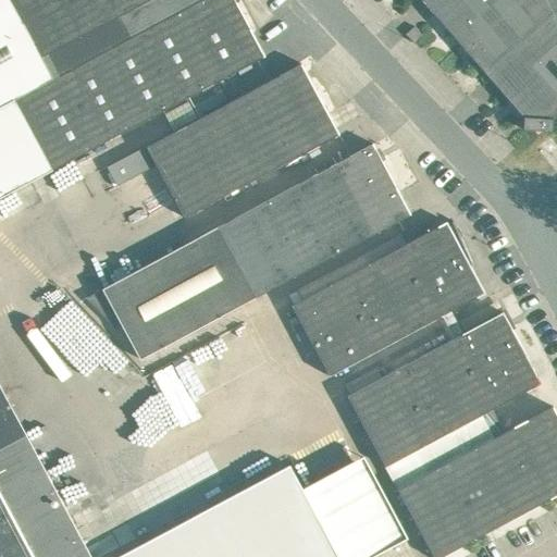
[(50,53),(23,0),(0,0),(0,107),(15,99),(61,75),(50,53)]
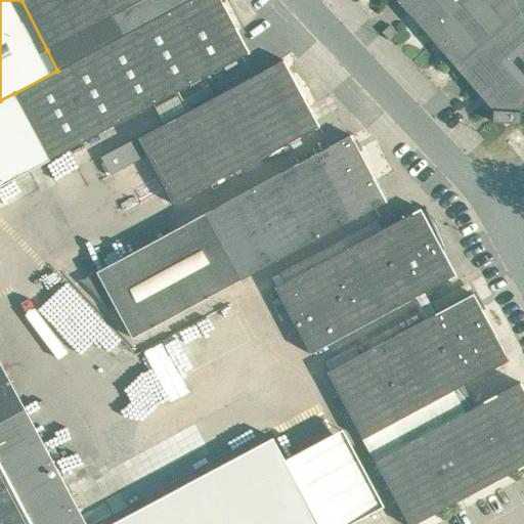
[(50,160),(243,57),(250,53),(220,0),(188,0),(57,71),(14,93),(50,160)]
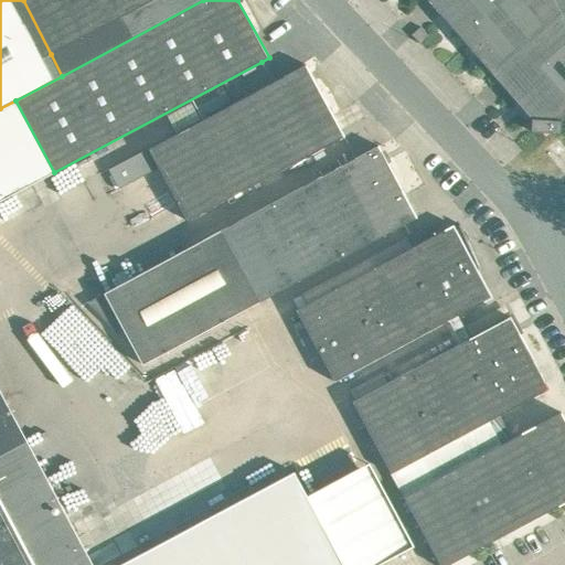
[(23,0),(51,54),(150,0),(23,0)]
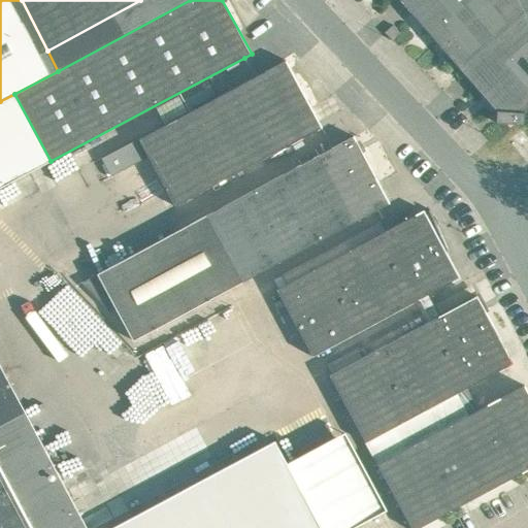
[(58,71),(190,0),(140,0),(47,51),(58,71)]
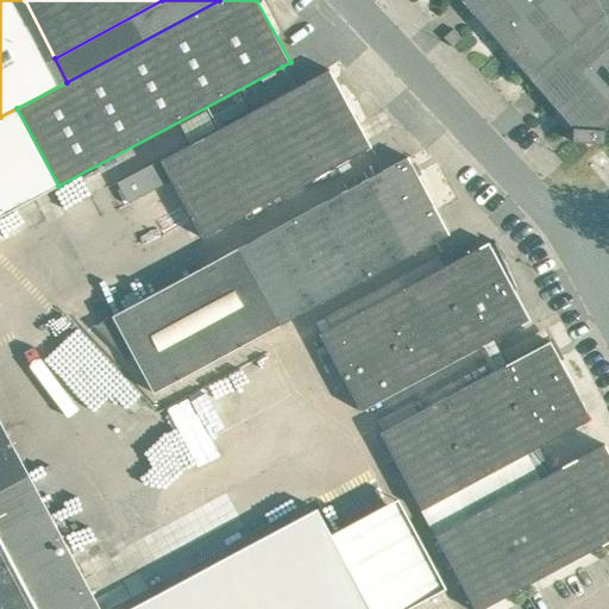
[(575,0),(460,0),(510,56),(575,0)]
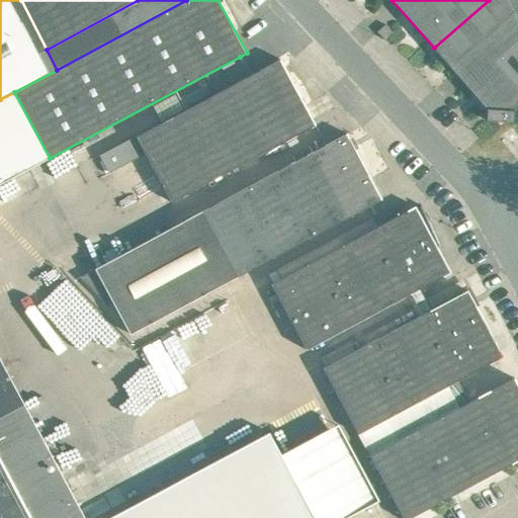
[(451,68),(517,9),(517,0),(489,0),(434,48),(451,68)]
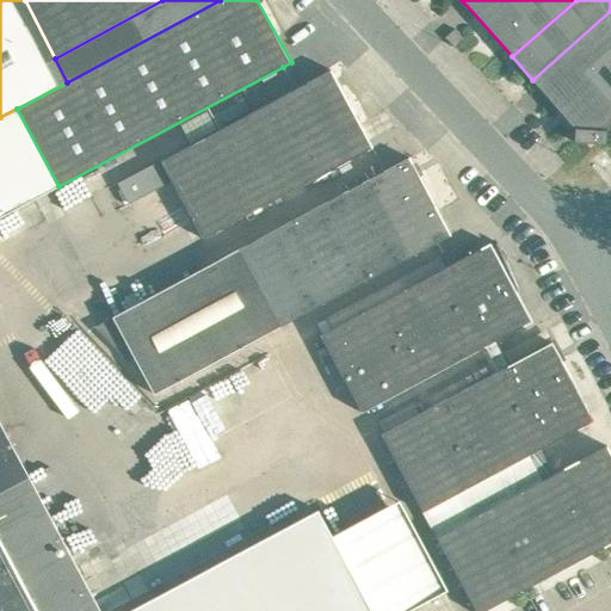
[(610,128),(610,11),(532,80),(575,129),(574,142),(608,144),(609,131),(610,128)]
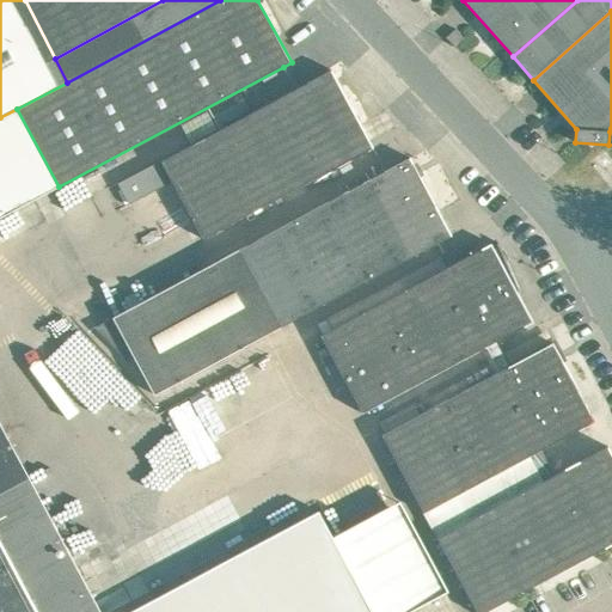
[(464,37),(458,30),(456,29),(446,37),(454,46),(464,37)]
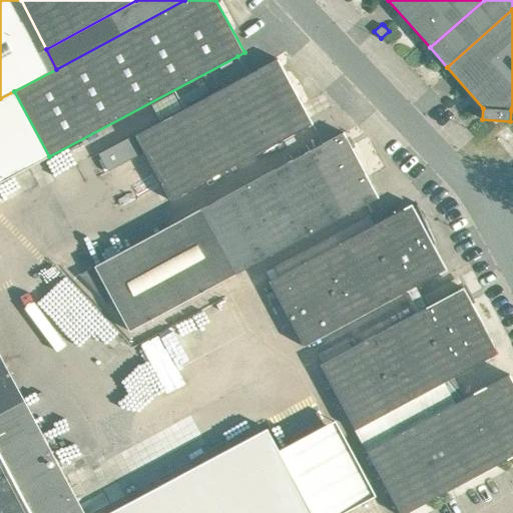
[(170,200),(295,133),(313,124),(278,59),(135,135),(143,151),(170,200)]
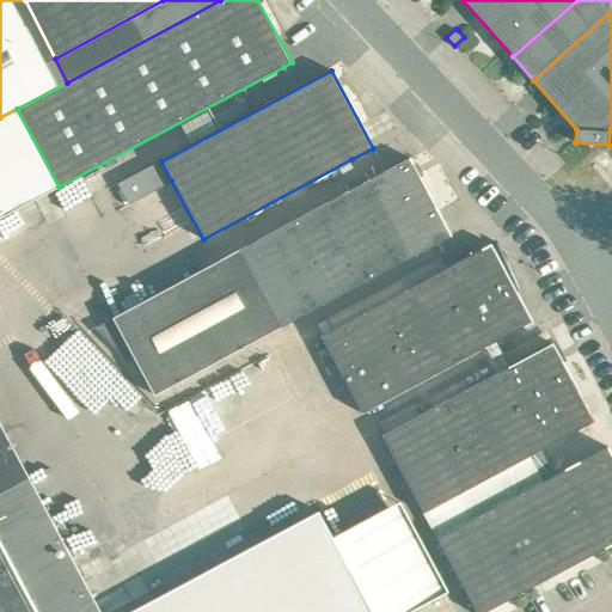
[(0,218),(59,187),(17,109),(0,117),(0,218)]
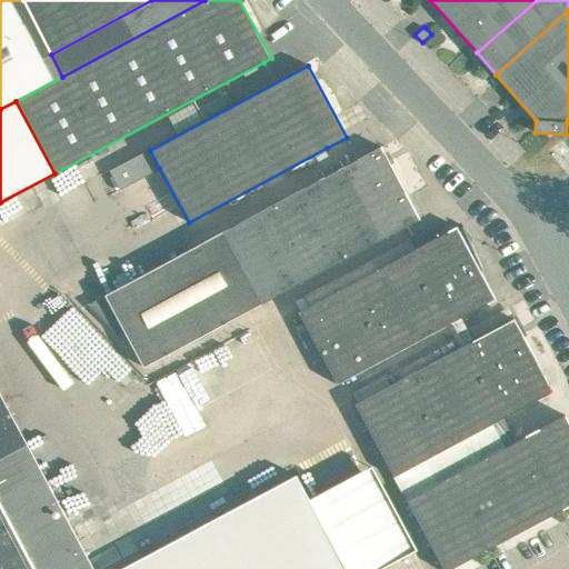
[(262,303),(405,227),(420,219),(381,147),(223,231),(262,303)]
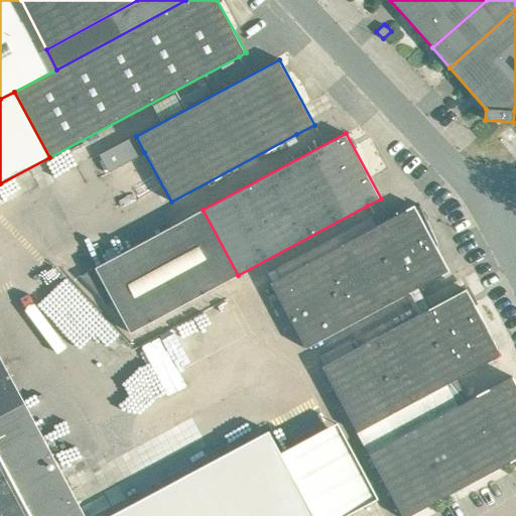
[(144,152),(136,136),(100,155),(109,171),(144,152)]
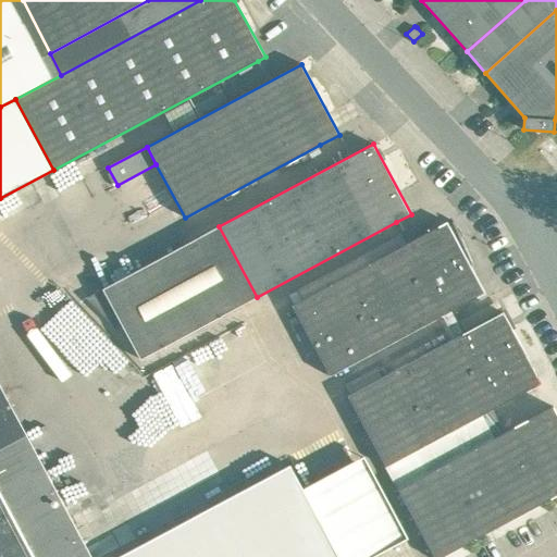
[(447,222),(408,244),(293,306),(330,376),(443,316),(448,327),(457,322),(452,311),(485,293),(471,265),(472,267),(473,267),(454,221),(453,222),(454,225),(449,226),(447,222)]
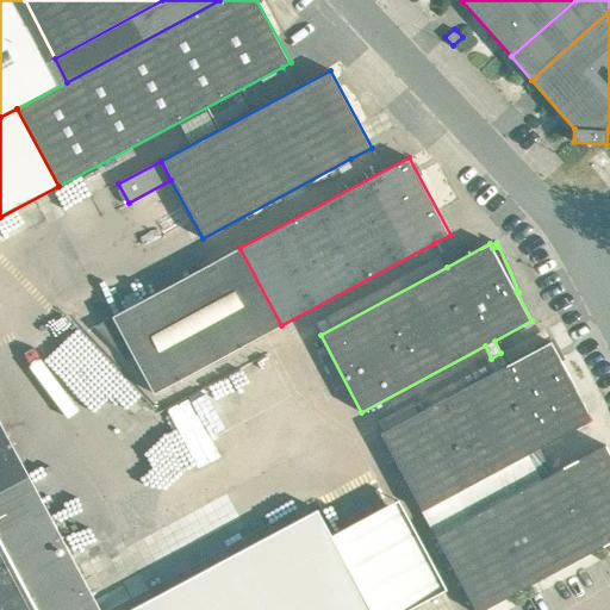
[(281,325),(240,248),(93,327),(126,361),(134,358),(153,394),(281,325)]
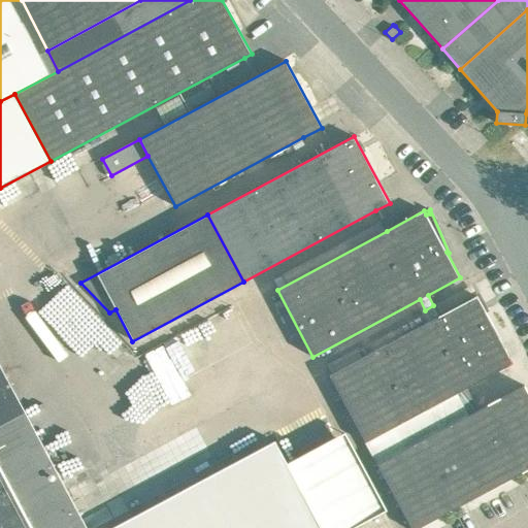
[(433,305),(425,310),(431,321),(330,375),(366,442),(457,393),(463,404),(472,399),(466,388),(515,363),(510,357),(509,357),(476,295),(439,316),(433,305)]
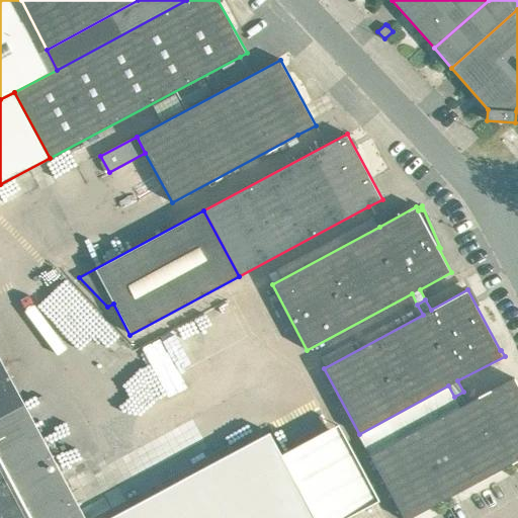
[(463,392),(454,397),(459,408),(370,455),(403,517),(412,517),(517,460),(517,383),(515,377),(469,403),(463,392)]
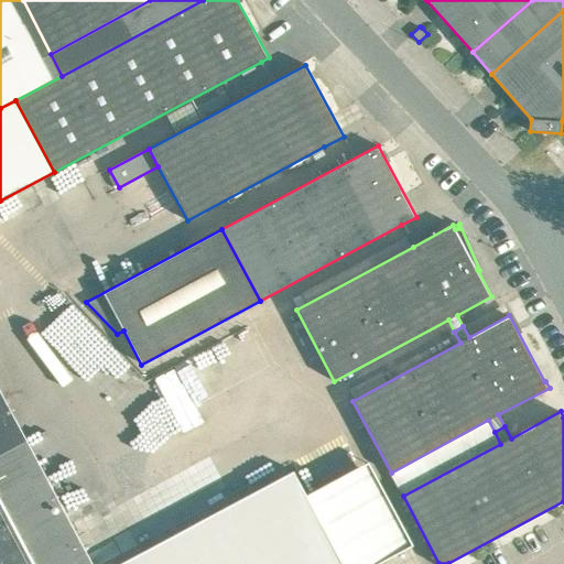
[(500,444),(495,432),(488,420),(391,473),(403,496),(500,444)]
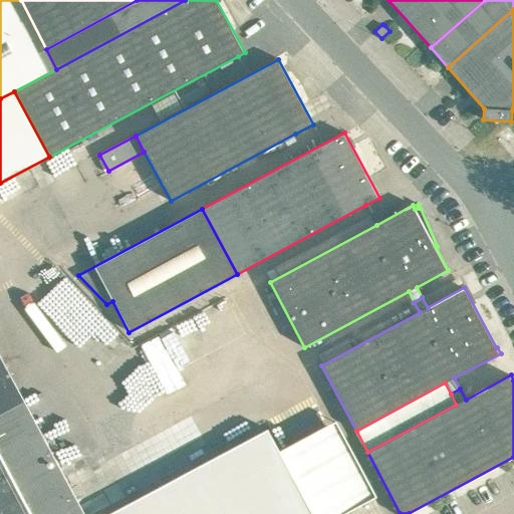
[(312,513),(268,430),(109,513),(312,513)]
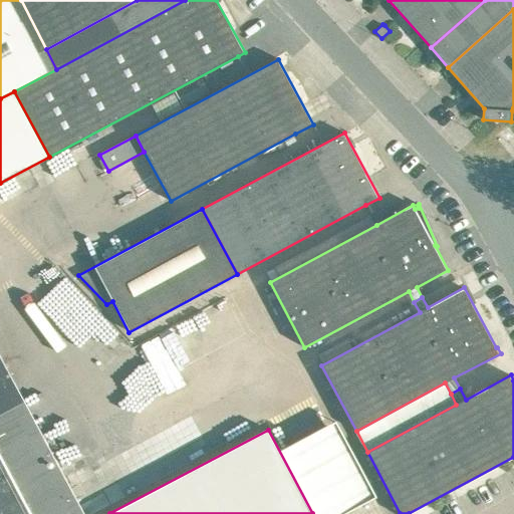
[(0,513),(83,513),(78,503),(69,508),(60,490),(69,486),(44,439),(3,461),(0,454),(0,513)]
